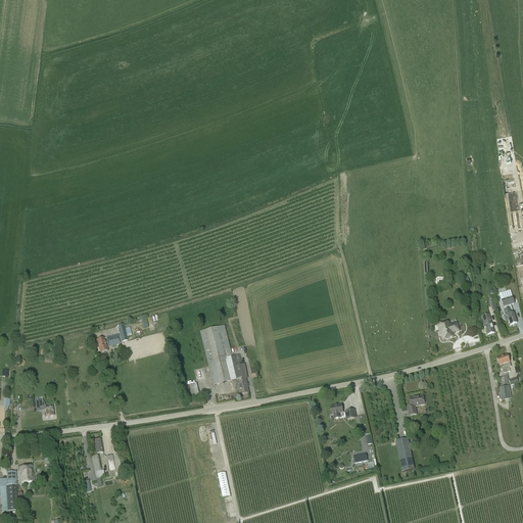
[(506,175),(512,225),(509,225),(509,232),(514,232),(513,229),(521,228),(515,174),(506,175)]
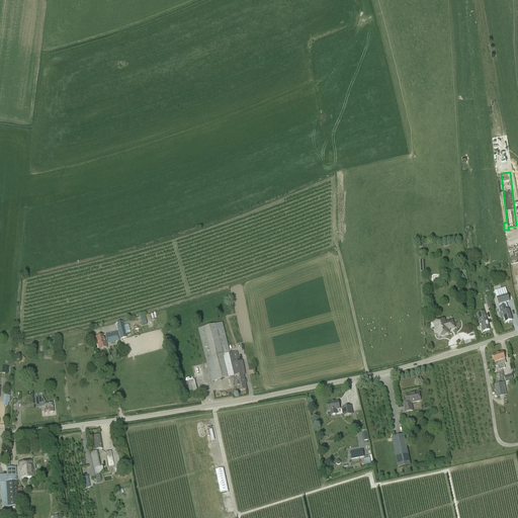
[(501,314),(502,313),(503,316),(505,323),(512,321),(509,311),(508,311),(505,303),(509,301),(505,287),(495,291),(499,308),(501,314)]
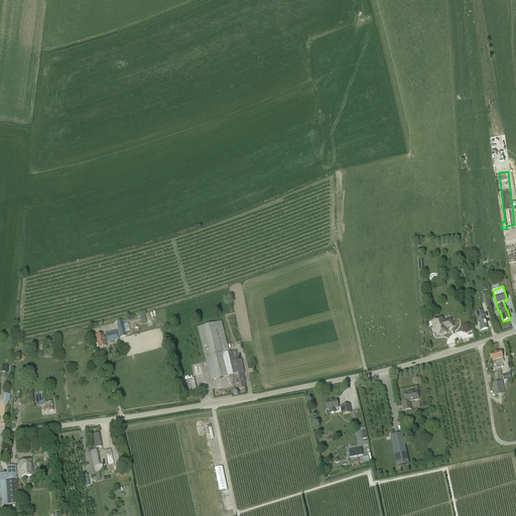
[(483,311),(475,313),(478,324),(479,324),(481,332),(488,330),(486,321),(483,311)]
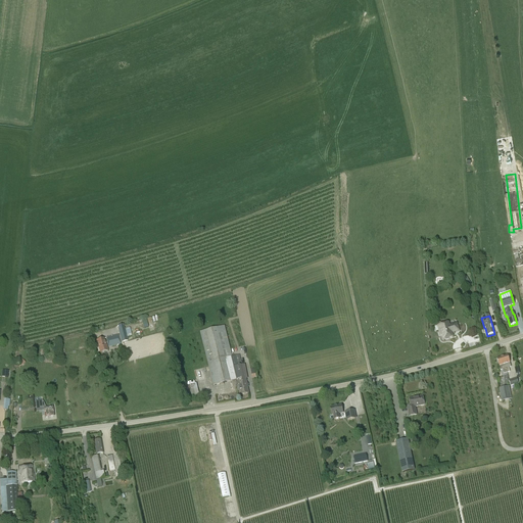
[(448,338),(453,337),(452,333),(459,331),(458,328),(457,324),(449,326),(448,323),(437,326),(440,336),(442,336),(442,337),(443,340),(444,339),(446,340),(448,339),(448,338)]
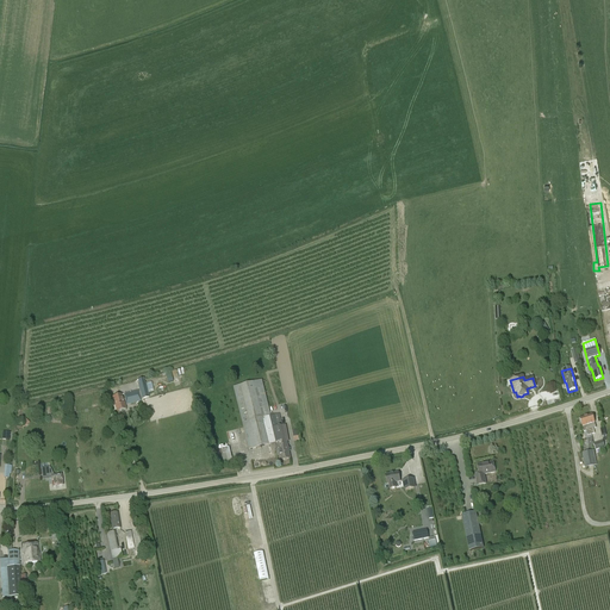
[(145,384),(145,383),(144,383),(143,380),(138,381),(138,385),(137,385),(141,396),(142,399),(149,398),(148,393),(154,392),(151,383),(145,384)]
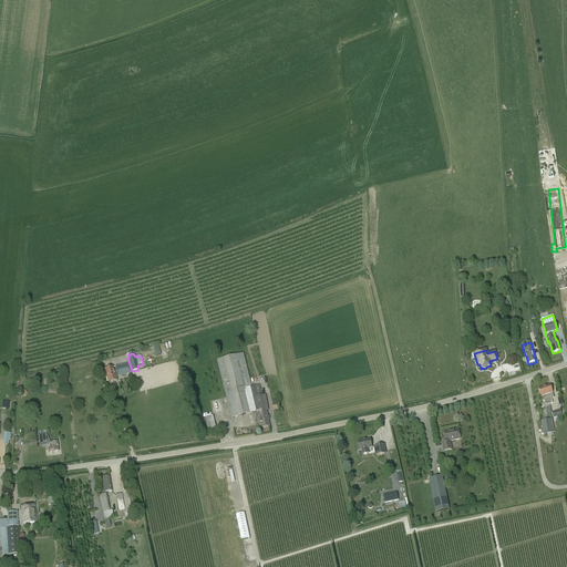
[(244,353),(216,360),(232,419),(258,413),(259,416),(263,415),(264,420),(268,419),(267,411),(267,410),(268,409),(266,395),(261,397),(259,385),(251,388),(244,353)]
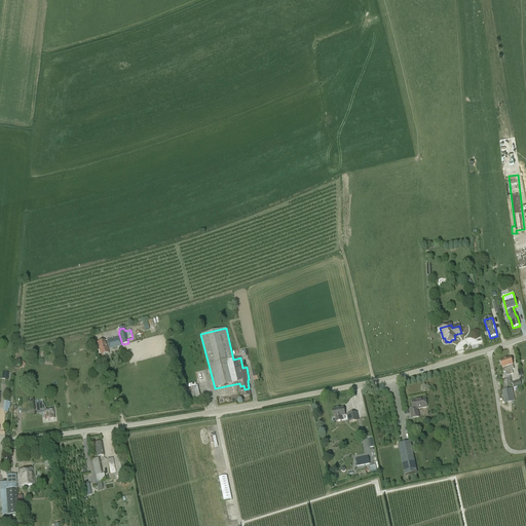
[(106,340),(109,350),(121,346),(119,337),(106,340)]
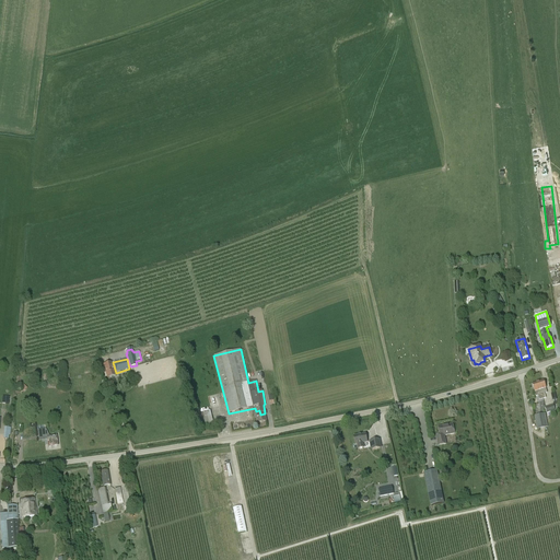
[(114,371),(111,363),(103,365),(107,378),(116,376),(114,371)]
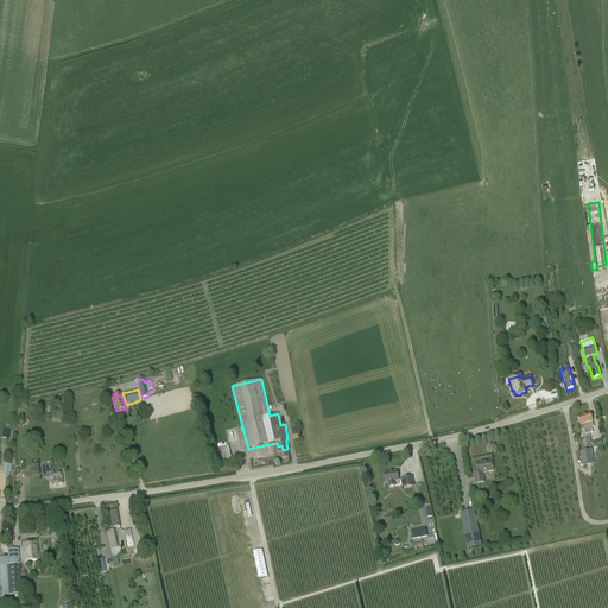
[(590,413),(583,416),(589,434),(593,432),(591,428),(594,428),(593,423),(590,413)]
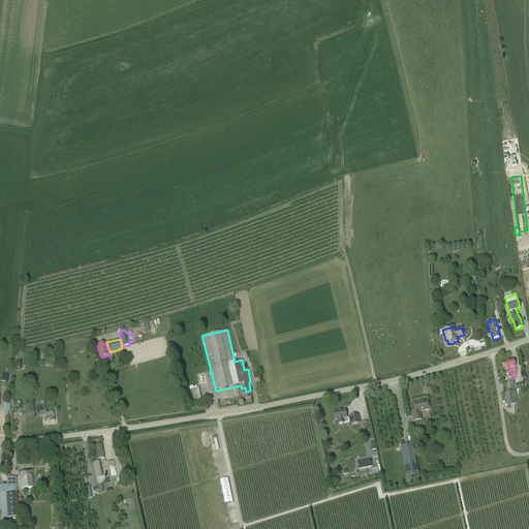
[(507,362),(502,364),(505,371),(506,375),(508,374),(509,378),(512,377),(507,362)]
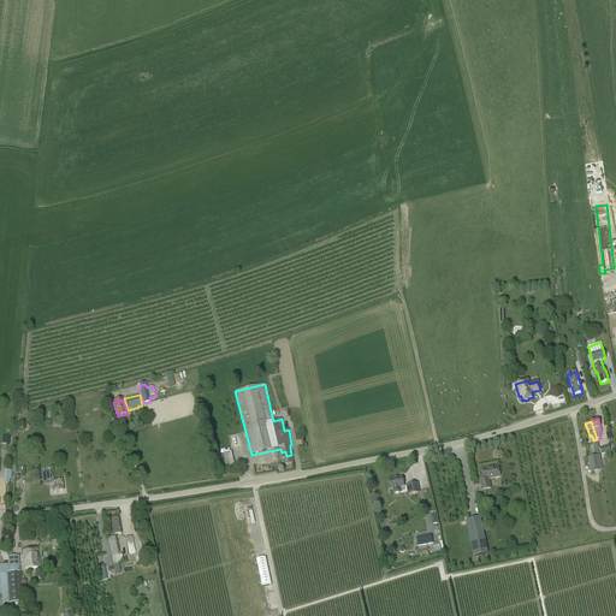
[(25,422),(21,427),(25,432),(30,427),(25,422)]
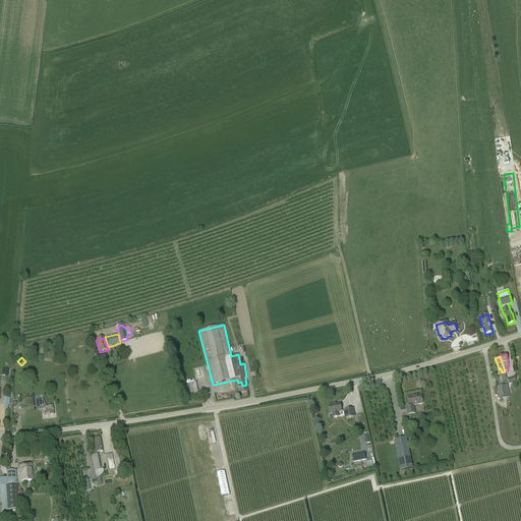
[(207,377),(208,380),(210,380),(208,365),(204,365),(205,370),(201,371),(201,378),(207,377)]
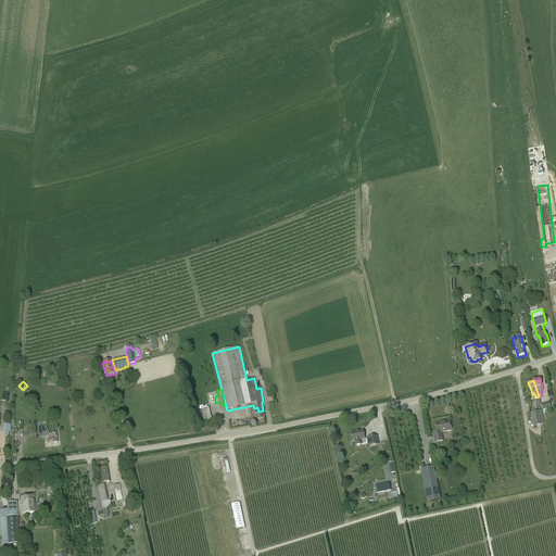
[(550,402),(541,405),(543,412),(546,411),(551,408),(550,402)]
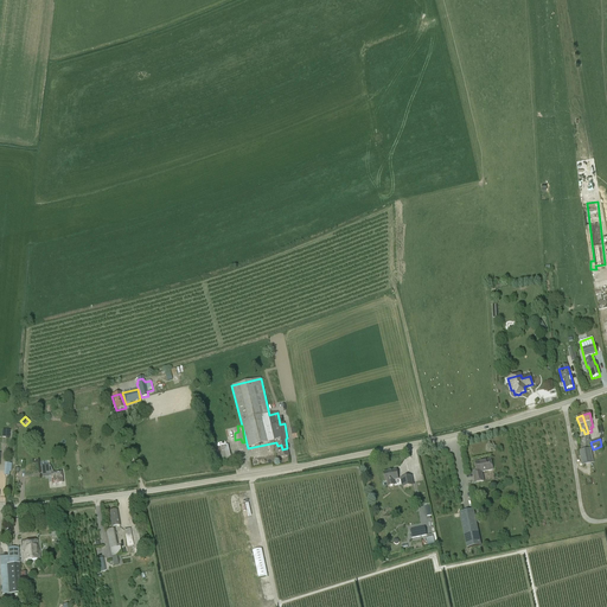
[(231,459),(229,445),(215,448),(217,461),(231,459)]
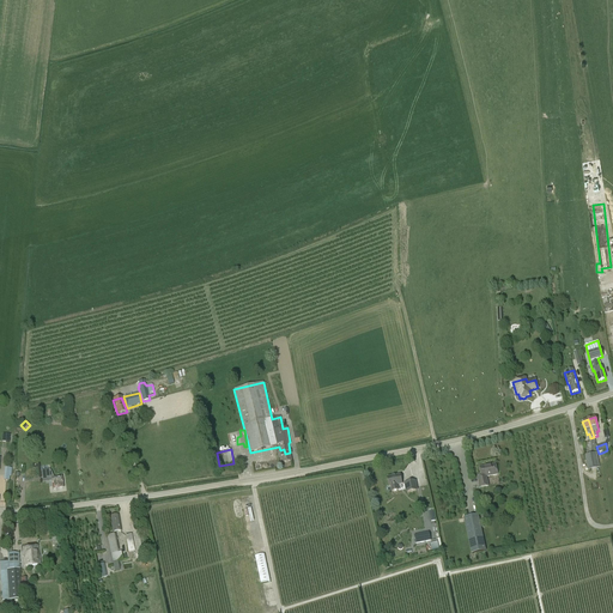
[(292,461),(290,453),(285,454),(284,449),(280,450),(280,454),(278,455),(278,460),(281,459),(283,463),(292,461)]
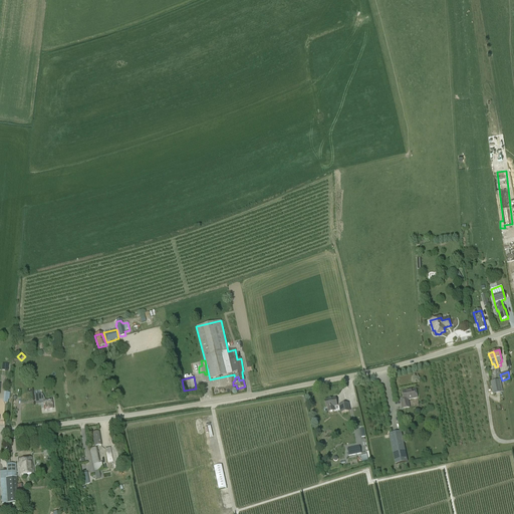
[(500,379),(490,381),(492,394),(502,392),(500,379)]
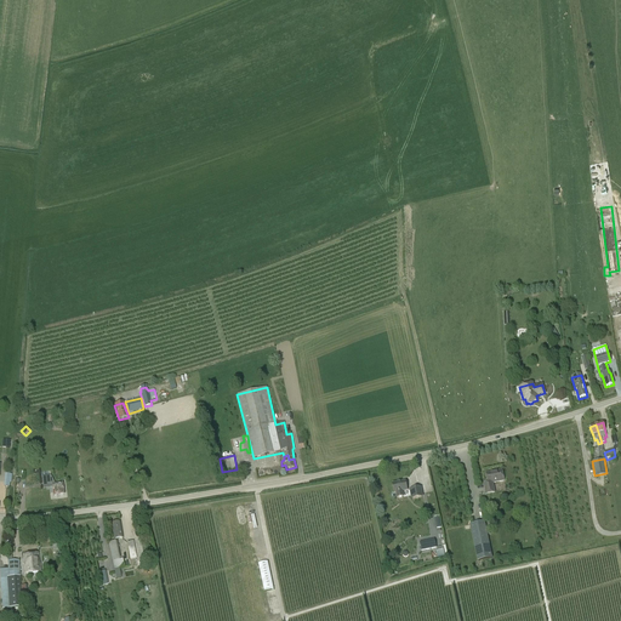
[(503,482),(501,472),(486,474),(488,484),(484,484),(486,495),(494,493),(493,484),(503,482)]
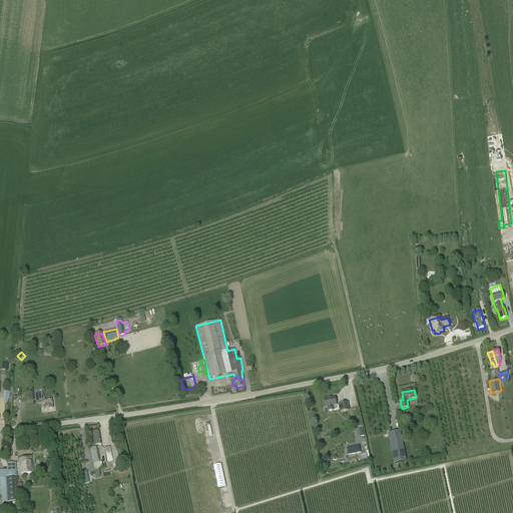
[(35,392),(35,393),(29,394),(30,402),(42,400),(42,396),(41,396),(40,391),(35,392)]
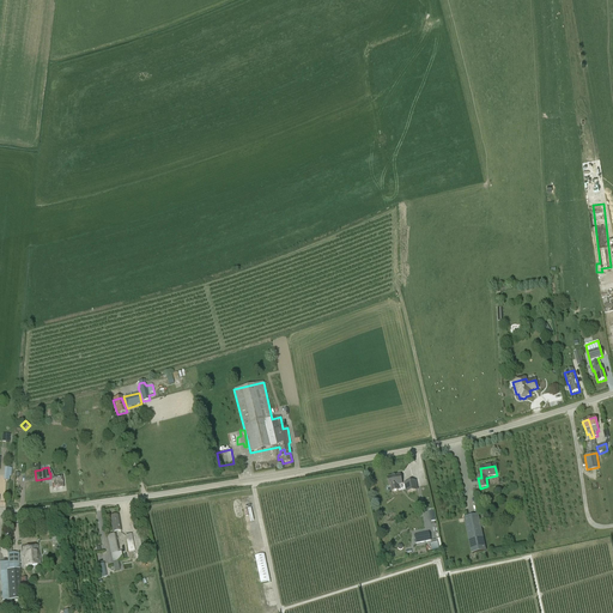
[(398,486),(402,485),(400,475),(387,478),(389,487),(390,487),(392,492),(399,491),(398,486)]
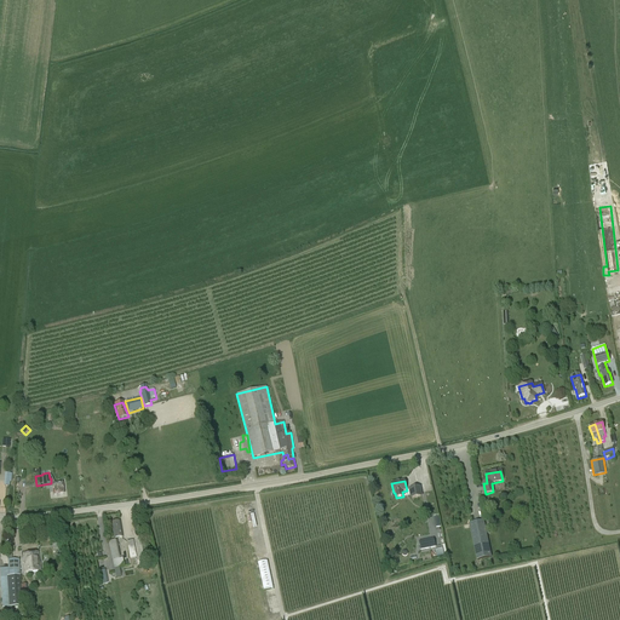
[(64,495),(62,483),(51,486),(53,497),(58,495),(64,495)]
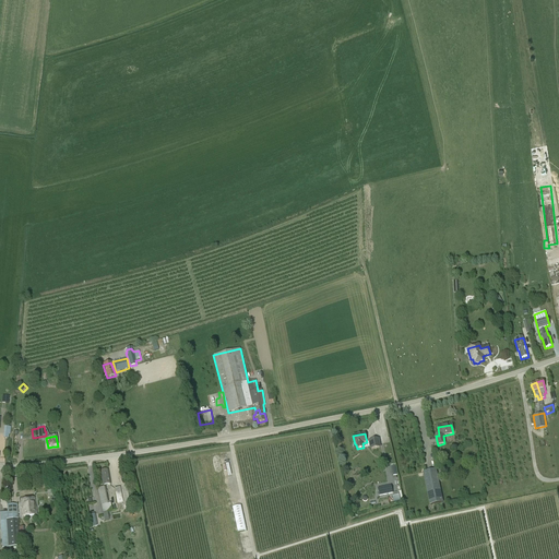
[(372,450),(380,448),(378,440),(370,441),(372,450)]
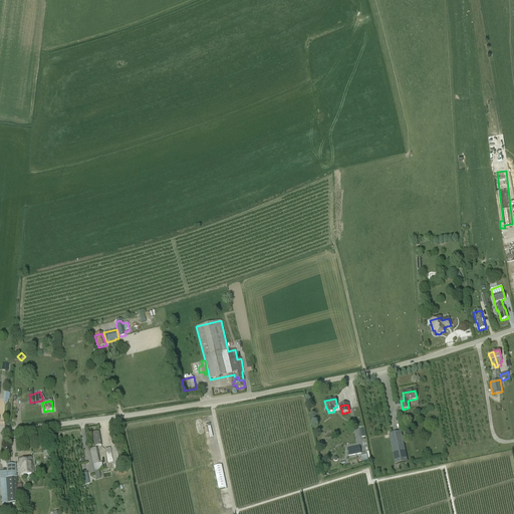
[(205,427),(207,438),(213,437),(211,426),(205,427)]
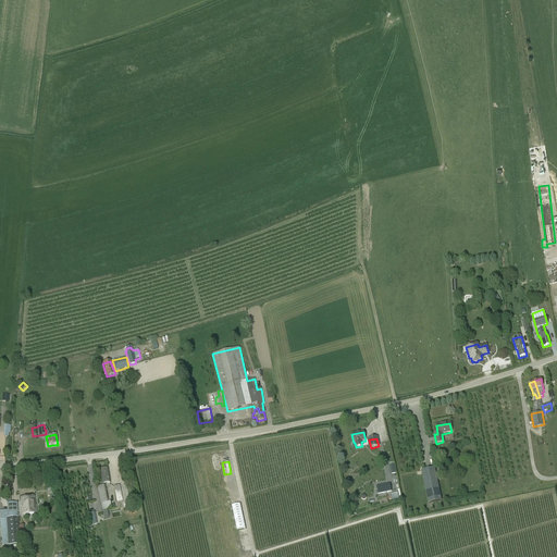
[(434,468),(422,471),(429,504),(442,500),(434,468)]
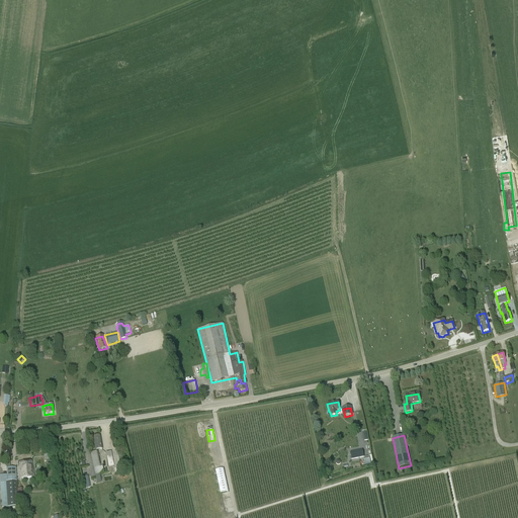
[(99,436),(93,438),(95,450),(102,449),(99,436)]
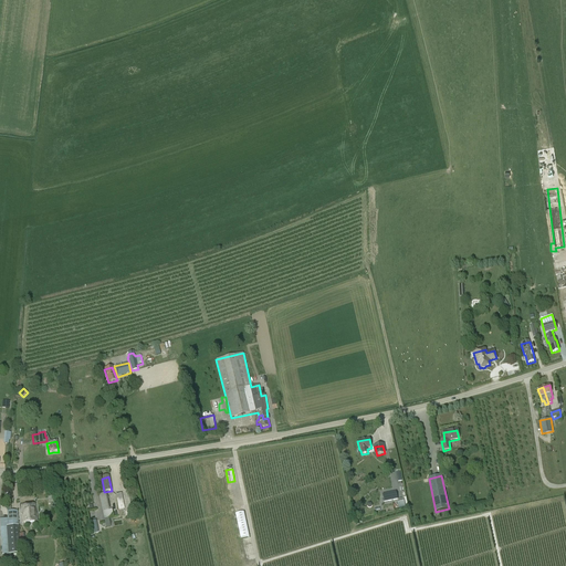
[(384,502),(397,500),(396,492),(383,494),(384,502)]
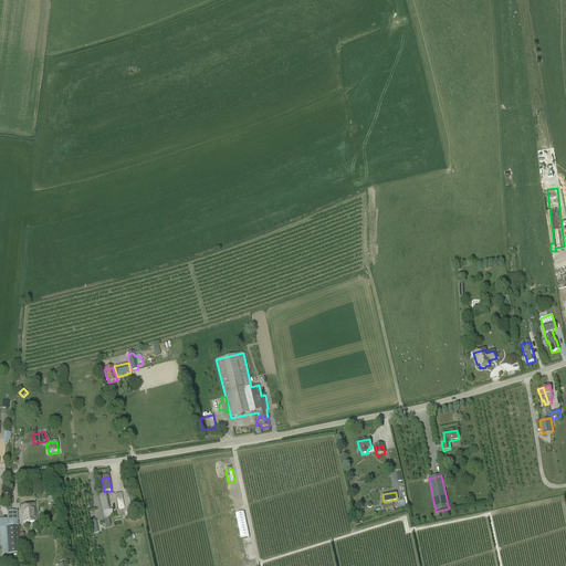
[(109,511),(106,494),(98,495),(103,512),(104,520),(113,517),(112,510),(109,511)]
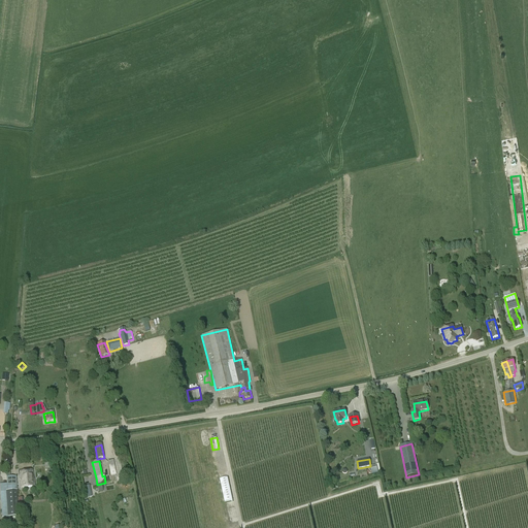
[(117,475),(113,461),(108,462),(110,476),(117,475)]
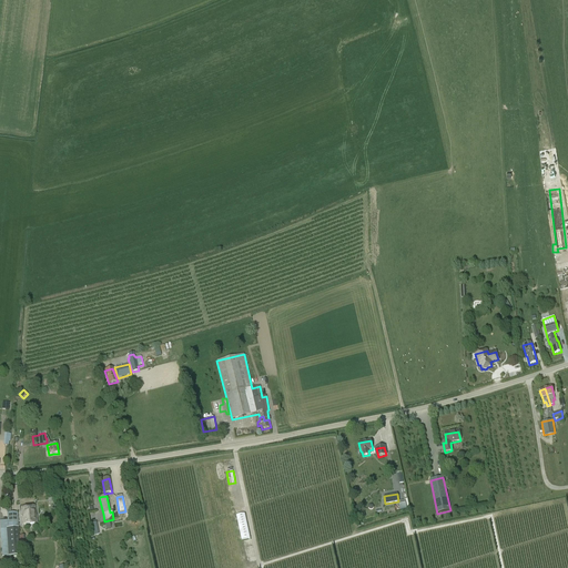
[(7,506),(7,516),(2,516),(2,520),(0,520),(0,531),(1,556),(16,555),(17,564),(22,564),(21,555),(20,555),(18,513),(11,514),(10,505),(7,506)]
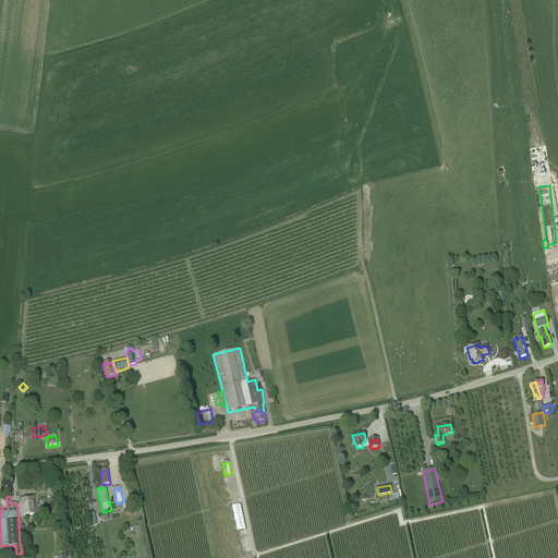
[(23,516),(36,514),(35,497),(21,498),(23,516)]
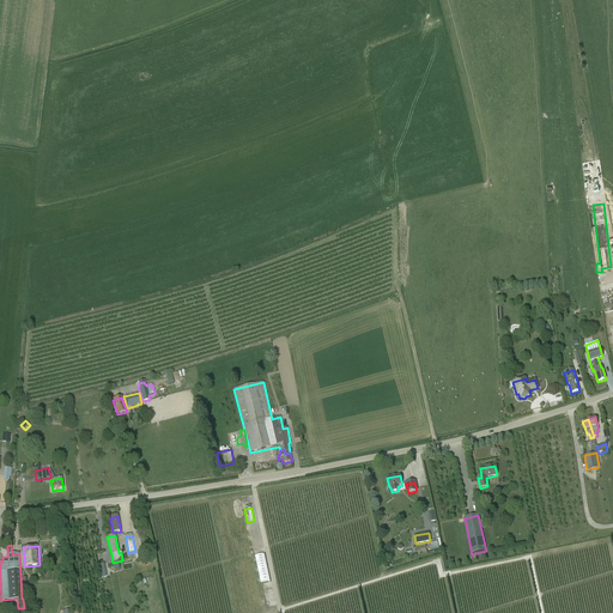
[(265,554),(255,557),(261,583),(269,581),(265,554)]
